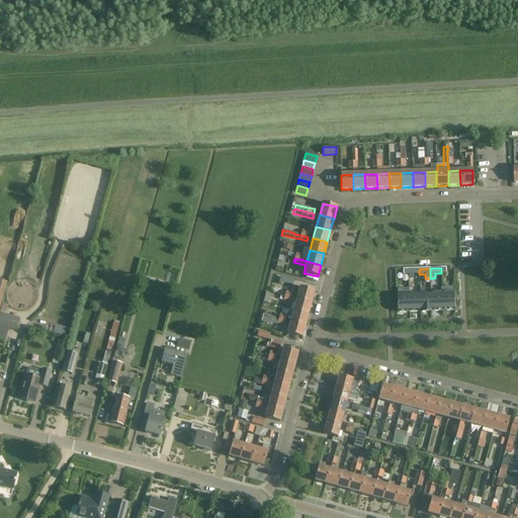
[(294,281),(281,277),(279,282),(292,285),(294,281)]
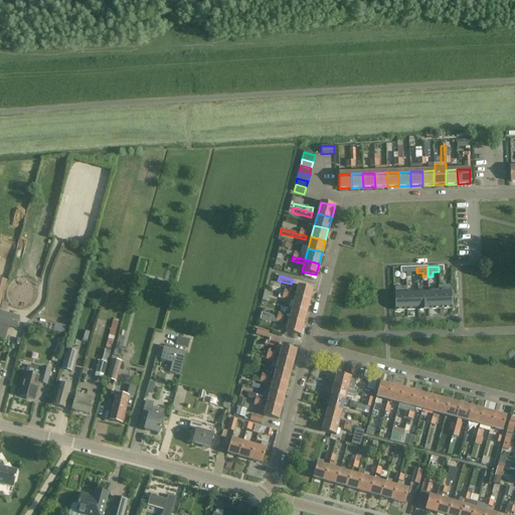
[(295,298),(309,301),(312,290),(298,286),(295,298)]
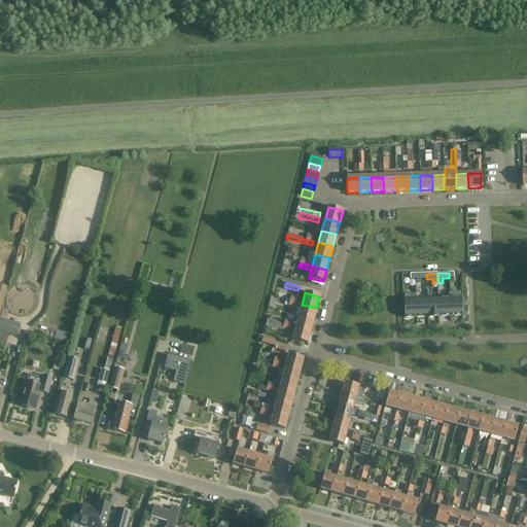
[(460,293),(449,293),(450,299),(450,316),(461,316),(460,293)]
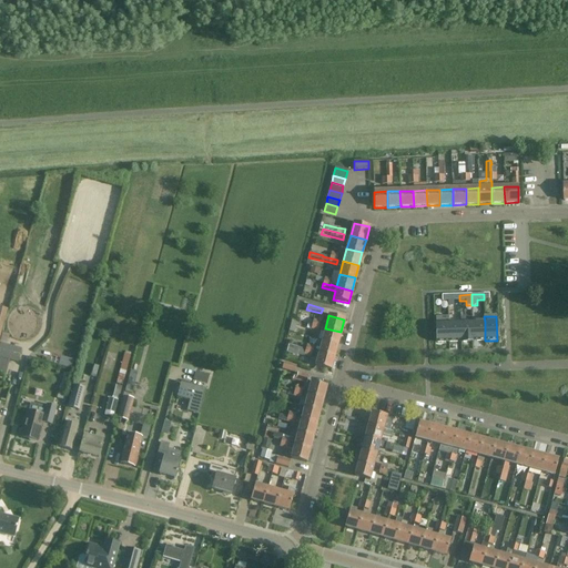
[(448,317),(436,318),(437,343),(449,342),(448,323),(448,317)]
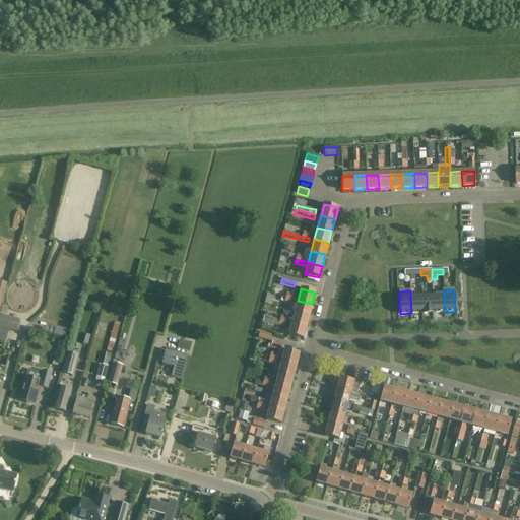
[(433,295),(421,296),(423,313),(433,312),(433,295)]
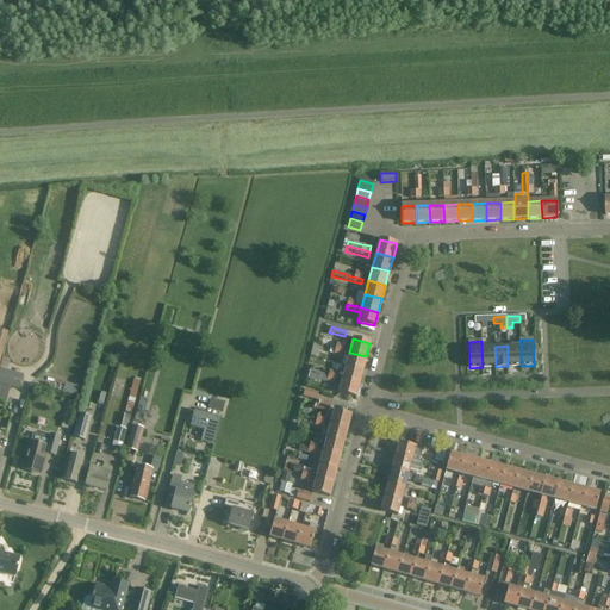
[(521,346),(508,346),(508,366),(521,366),(521,346)]
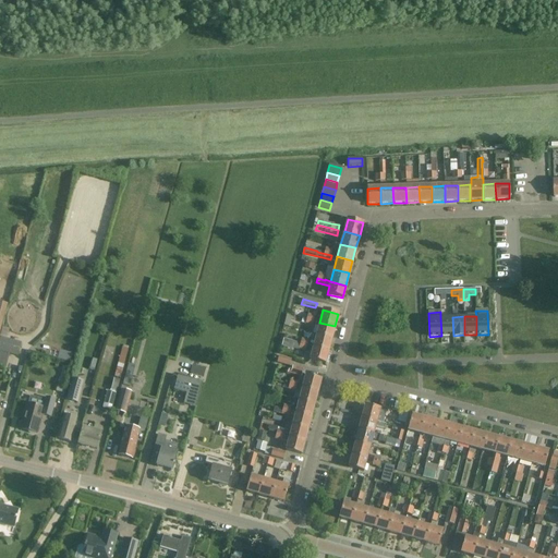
[(452,317),(440,317),(441,336),(453,336),(452,317)]
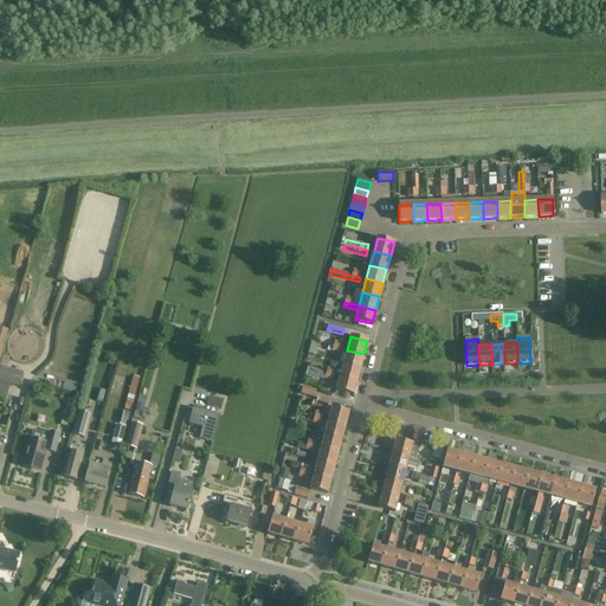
[(360,368),(363,354),(347,350),(343,363),(360,368)]
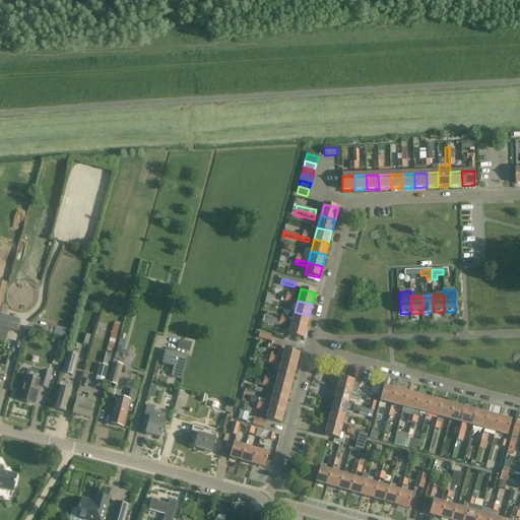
[(295,312),(291,324),(306,327),(309,316),(295,312)]
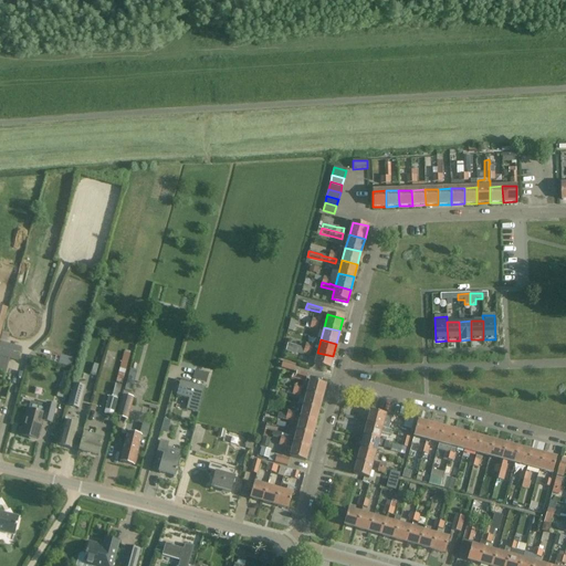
[(113,341),(105,368),(113,370),(119,343),(113,341)]
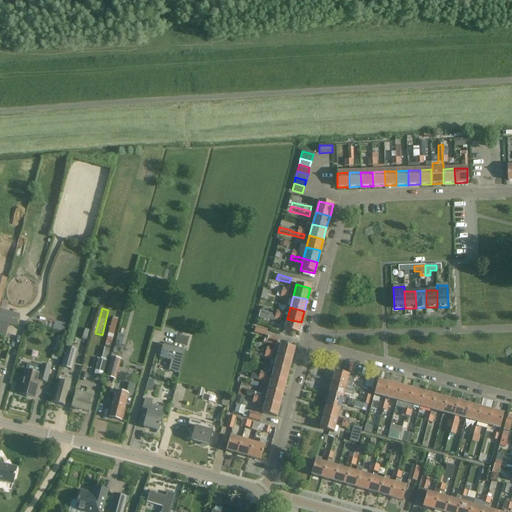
[(19,315),(0,309),(0,322),(16,327),(19,315)]
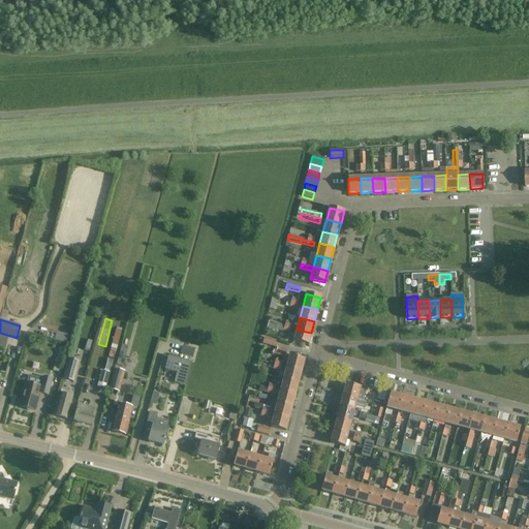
[(290,328),(284,325),(269,321),(267,328),(283,332),(283,330),(289,332),(290,328)]
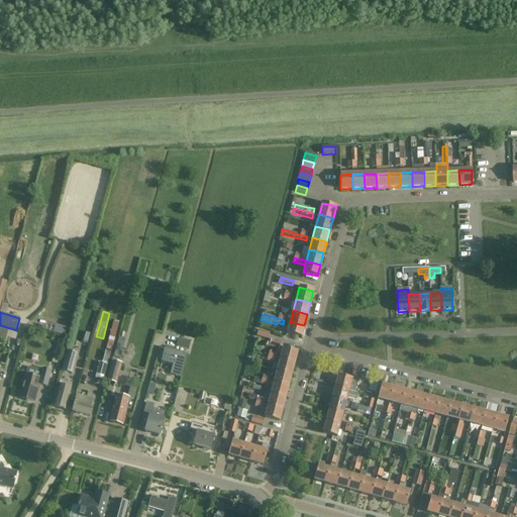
[(113,322),(106,349),(111,350),(118,323),(113,322)]
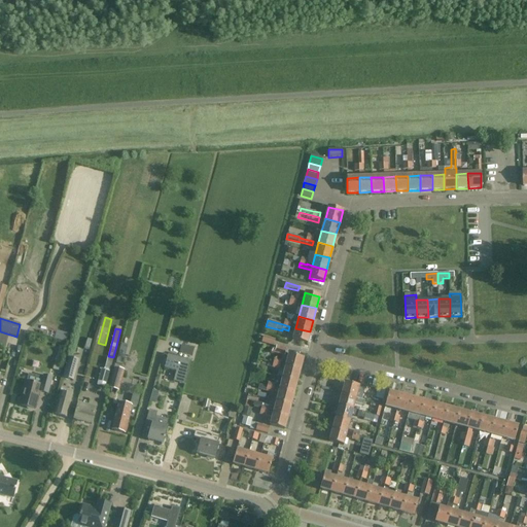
[(307,344),(310,331),(295,328),(292,340),(307,344)]
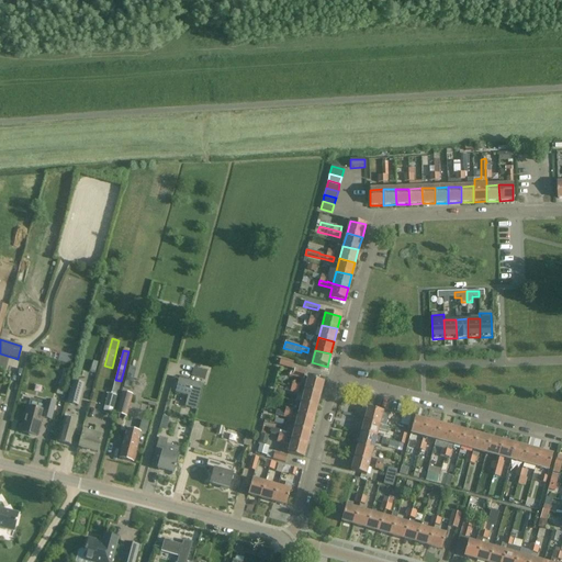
[(0,368),(7,370),(9,358),(0,355),(0,368)]
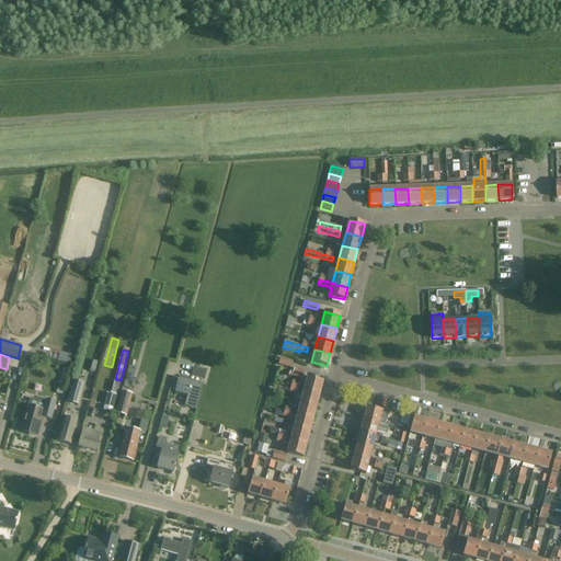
[(281,358),(278,365),(290,368),(293,362),(281,358)]
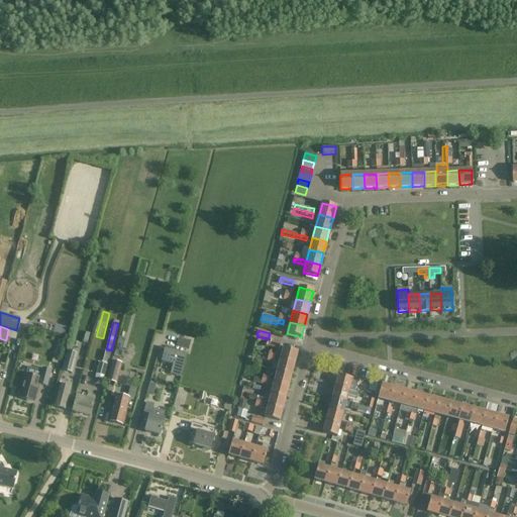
[(91,334),(84,332),(81,342),(88,344),(91,334)]
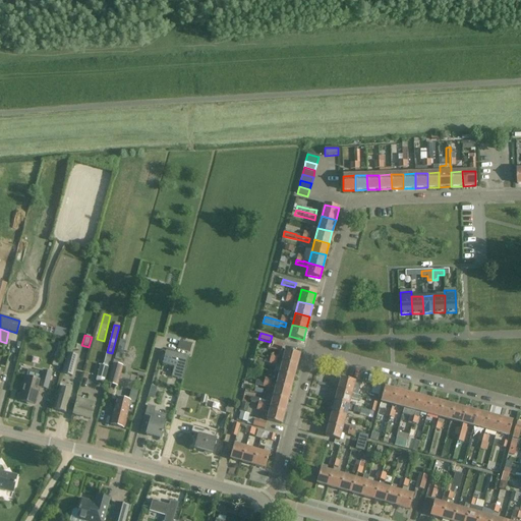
[(192,345),(179,341),(177,348),(190,352),(192,345)]
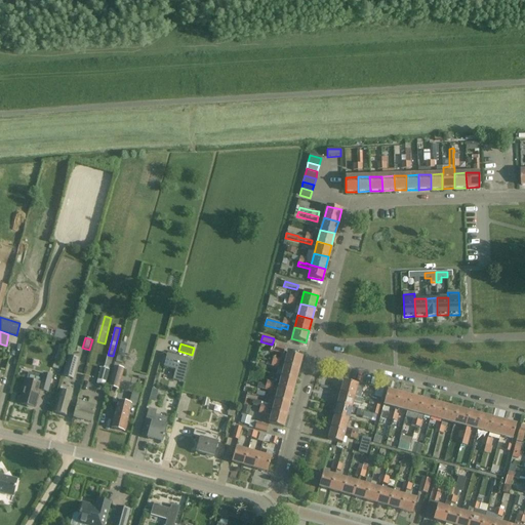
[(283,355),(285,348),(275,345),(274,348),(272,348),(271,351),(283,355)]
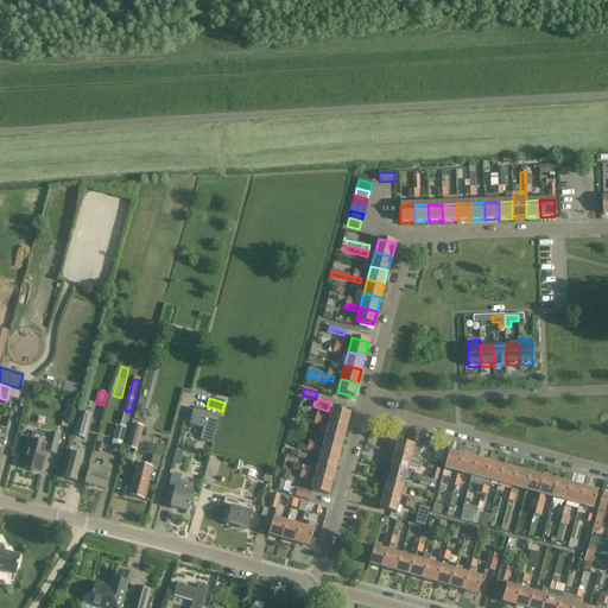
[(12,411),(11,410),(12,406),(7,405),(6,409),(4,409),(2,417),(10,419),(12,411)]
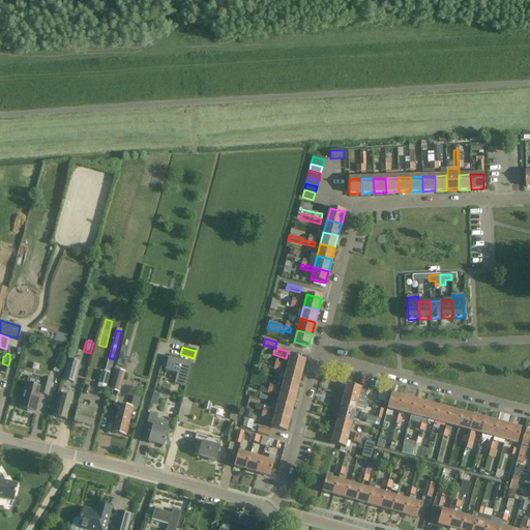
[(118,356),(115,366),(123,367),(125,358),(119,356),(118,356)]
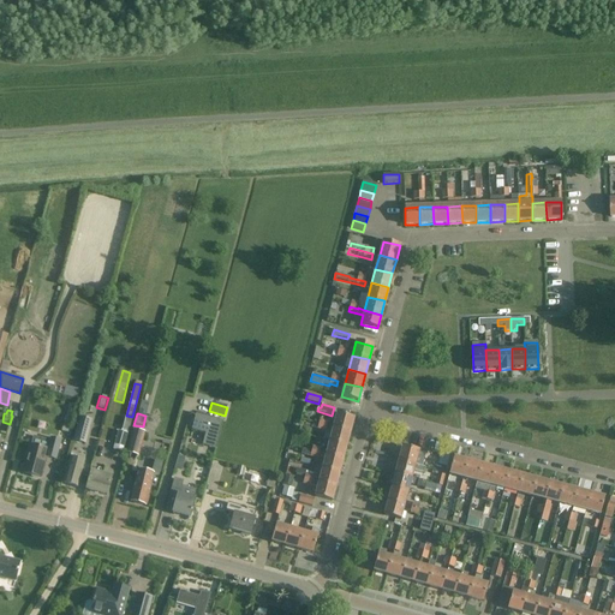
[(353,418),(336,413),(333,428),(350,433),(353,418)]
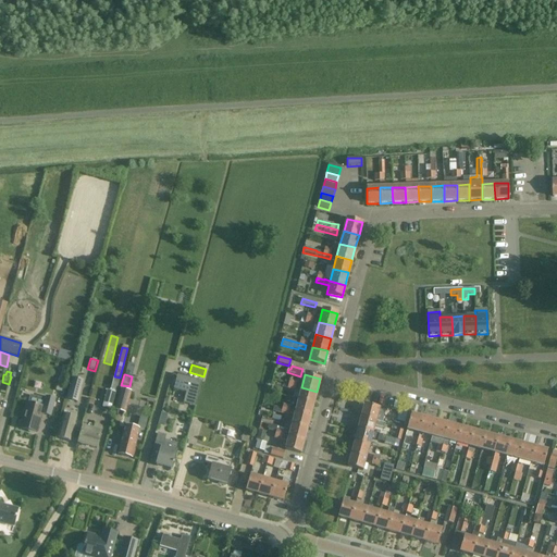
[(176,376),(176,380),(171,379),(169,386),(173,387),(173,390),(186,393),(183,404),(195,406),(200,383),(176,376)]
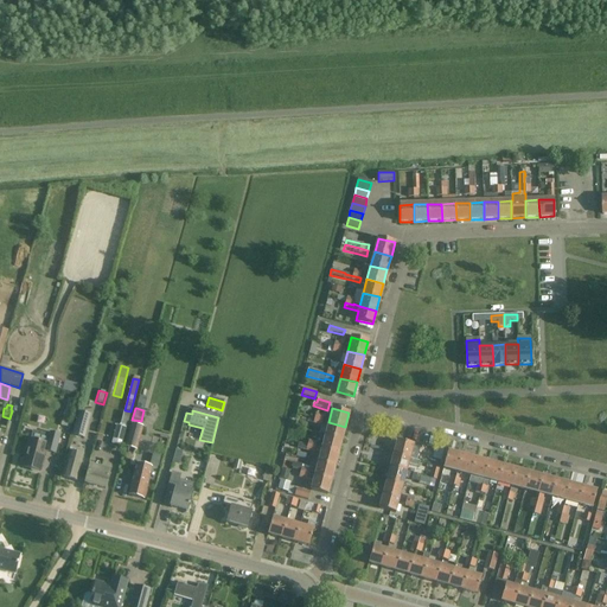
[(90,415),(78,411),(72,435),(84,439),(90,415)]
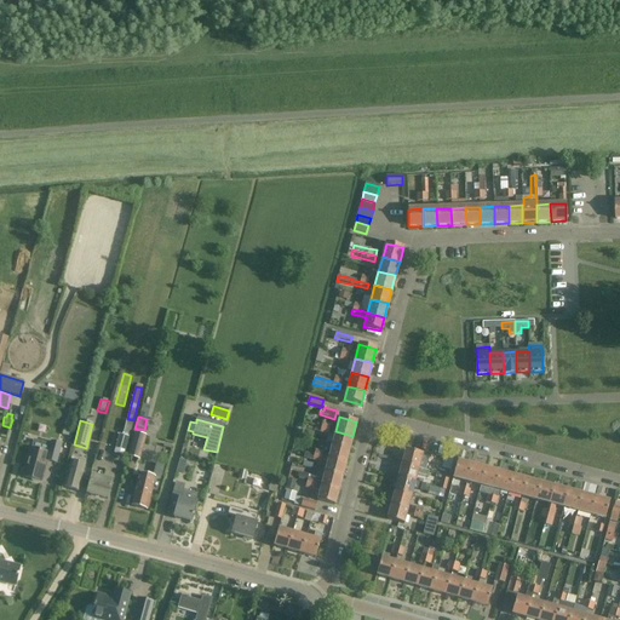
[(119,435),(114,453),(124,457),(133,423),(126,422),(122,436),(119,435)]
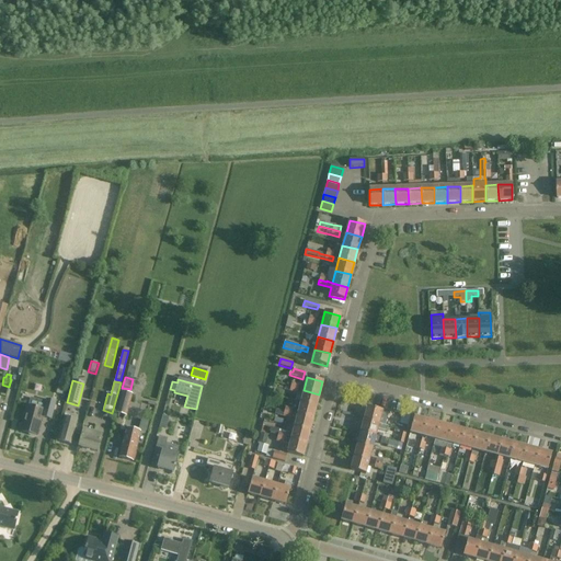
[(137,386),(134,398),(149,402),(152,389),(137,386)]
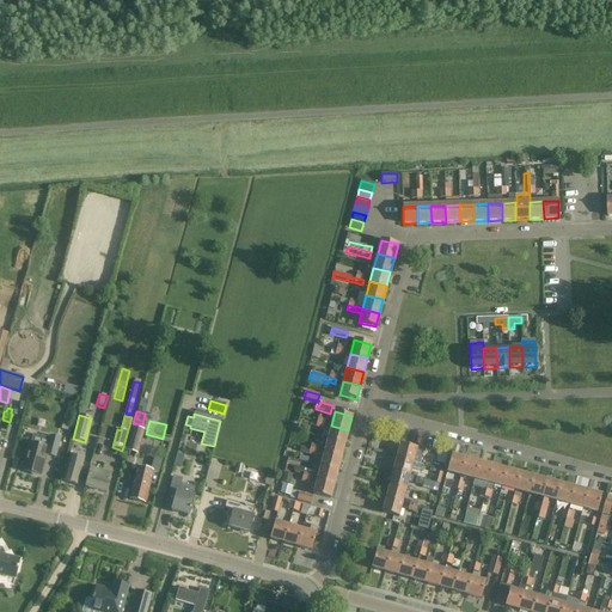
[(348,430),(331,426),(328,439),(344,444),(348,430)]
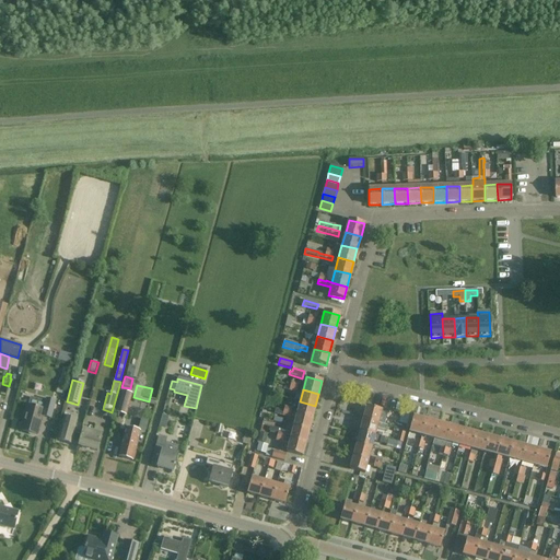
[(131,394),(121,391),(115,412),(126,416),(131,394)]
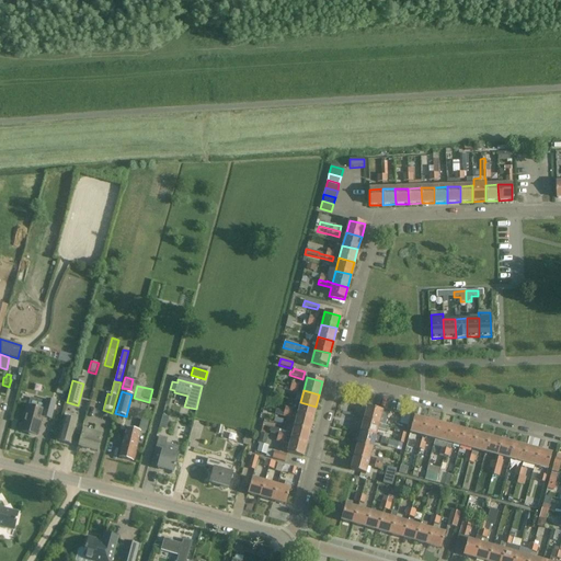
[(26,407),(23,421),(20,431),(37,436),(43,418),(50,420),(55,402),(46,400),(43,411),(26,407)]
